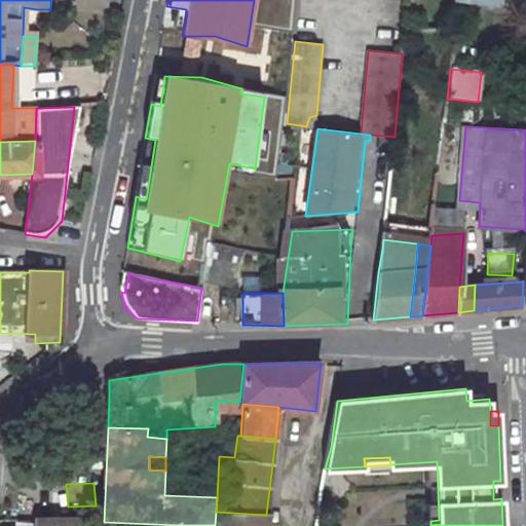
[(265,525),(266,515),(216,512),(215,525),(265,525)]
